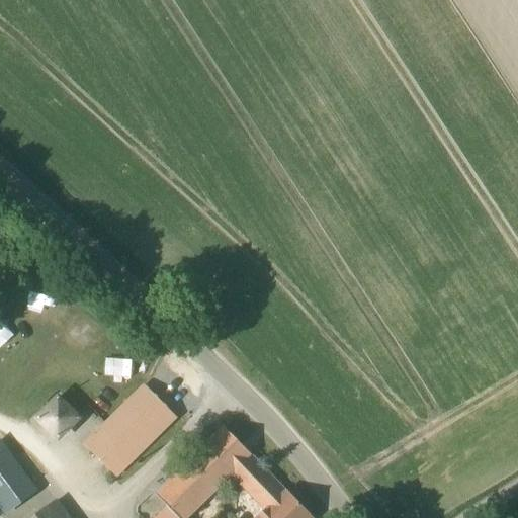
[(115,477),(176,417),(145,385),(85,445),(115,477)]
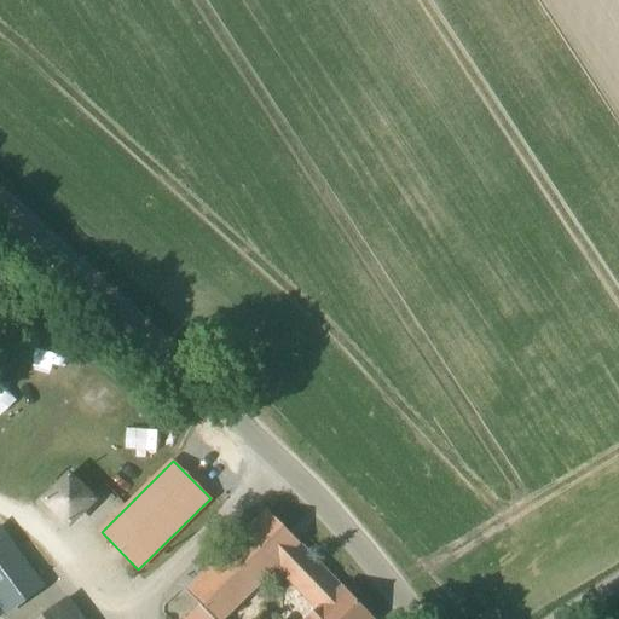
[(40,499),(69,530),(99,502),(69,470),(40,499)]
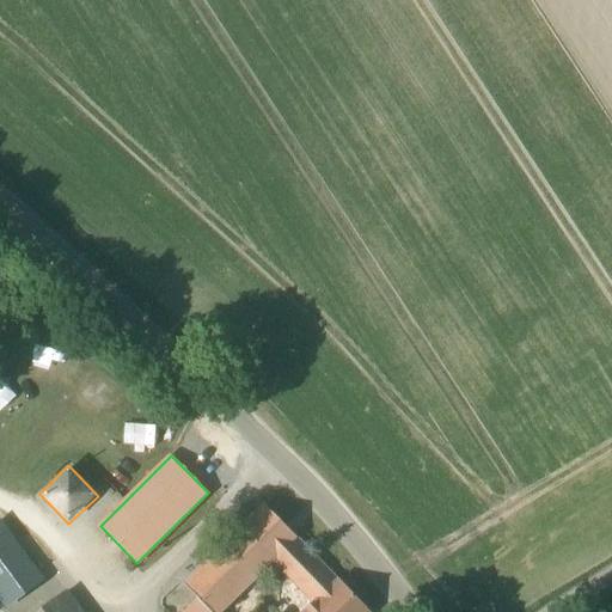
[(199,599),(184,611),(368,611),(338,580),(264,505),(183,585),(199,599)]
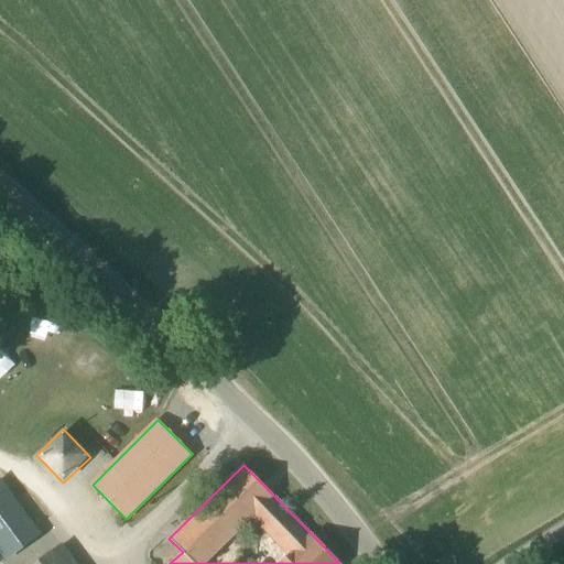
[(42,535),(0,478),(0,555),(4,562),(42,535)]
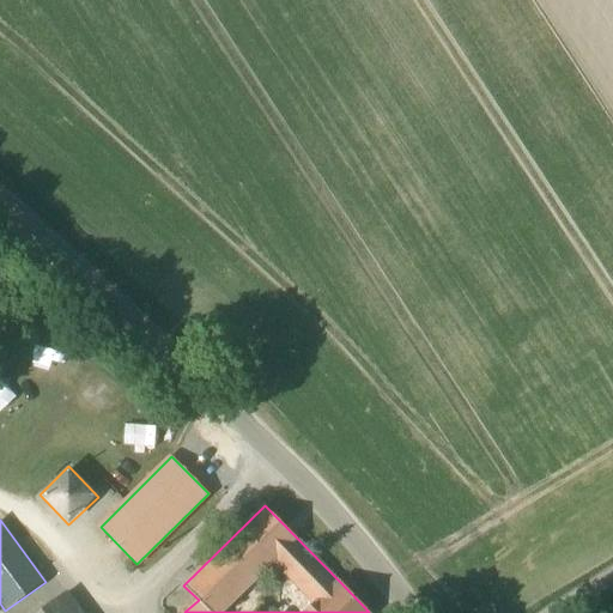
[(78,612),(64,593),(36,612),(78,612)]
